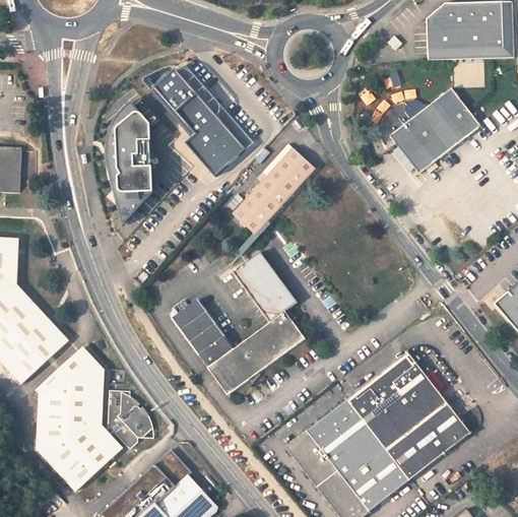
[(428,58),(513,55),(510,0),(488,0),(443,2),(426,18),(428,58)]
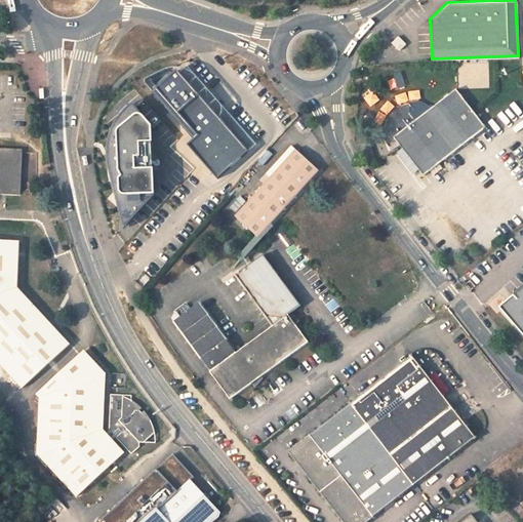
[(397,34),(391,40),(398,48),(404,41),(397,34)]
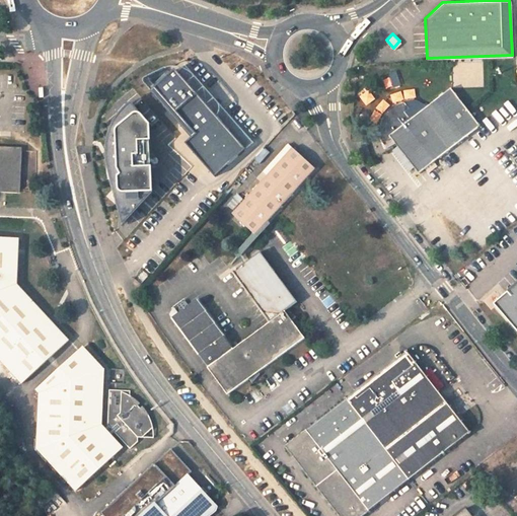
[(177,67),(165,78),(152,88),(172,111),(193,134),(187,140),(216,173),(246,148),(177,67)]
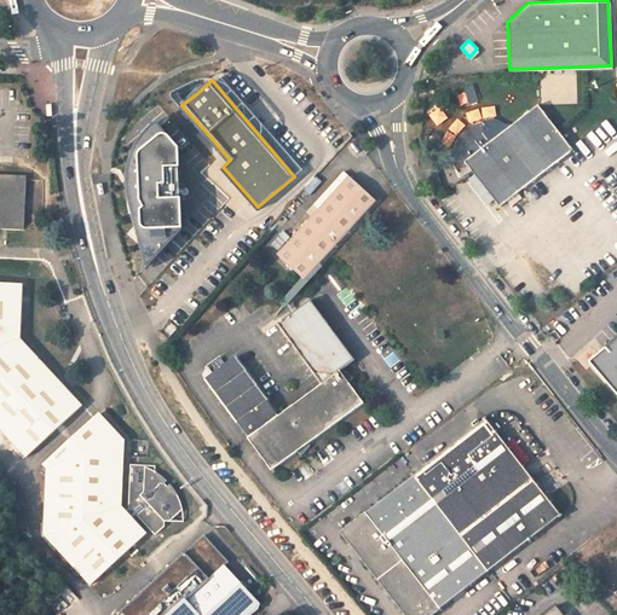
[(466,162),(497,203),(571,148),(536,102),(488,139),(482,131),(488,126),(480,119),(472,121),(466,125),(460,128),(459,129),(455,133),(454,135),(450,143),(450,148),(450,154),(451,158),(453,163),(455,167),(466,162)]
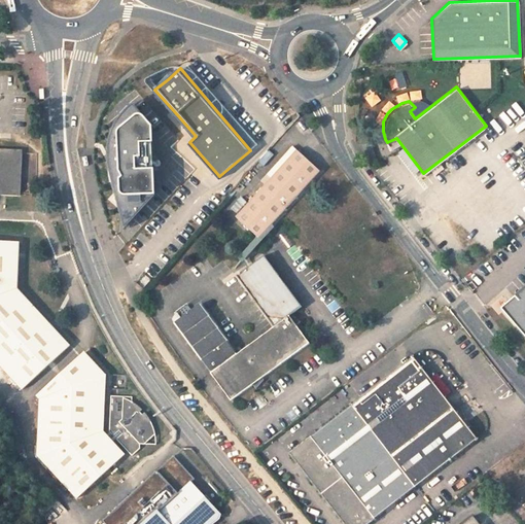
[(135,102),(121,114),(113,129),(109,145),(109,159),(115,181),(117,193),(126,224),(135,215),(146,204),(158,194),(154,125),(147,115),(142,112),(135,102)]
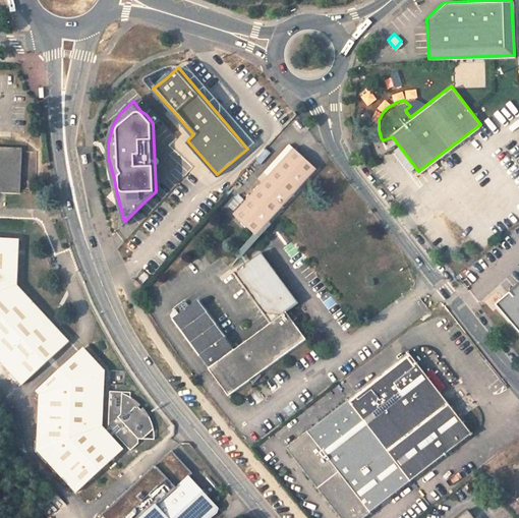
[(0,183),(20,184),(21,138),(0,137),(0,183)]
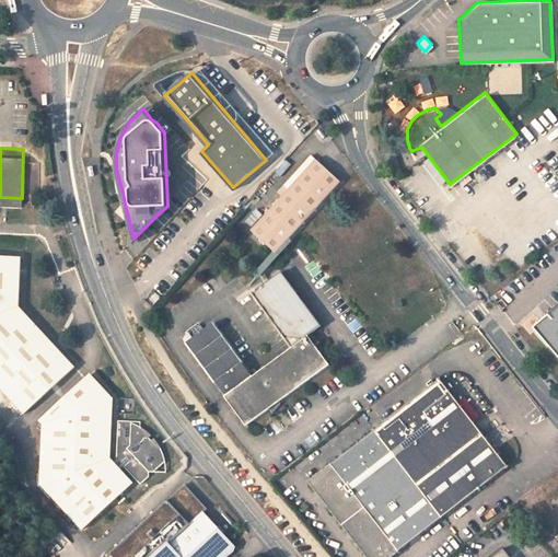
[(311,161),(246,232),(270,254),(336,183),(311,161)]
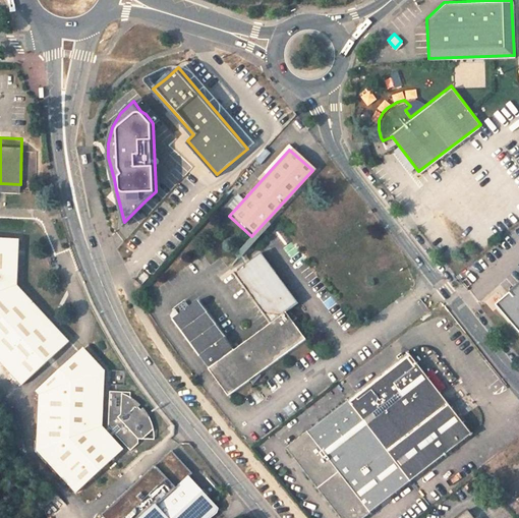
[(0,360),(21,385),(68,342),(16,286),(18,240),(0,239),(0,360)]
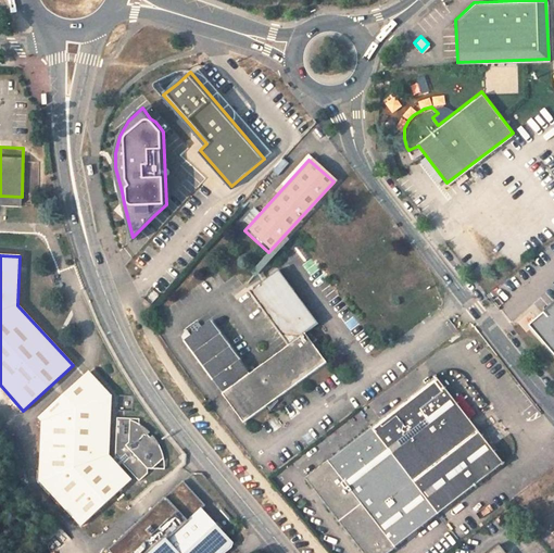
[(277,267),(249,288),(288,341),(241,377),(231,364),(241,356),(213,317),(184,338),(213,377),(218,373),(228,386),(222,390),(243,420),(326,359),(304,329),(317,321),(277,267)]
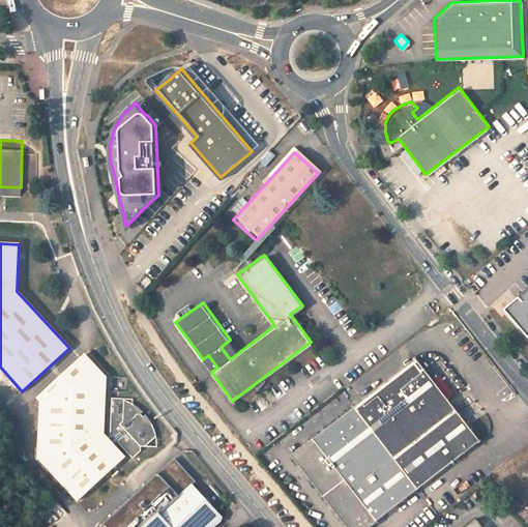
[(527,282),(499,306),(527,339),(527,282)]
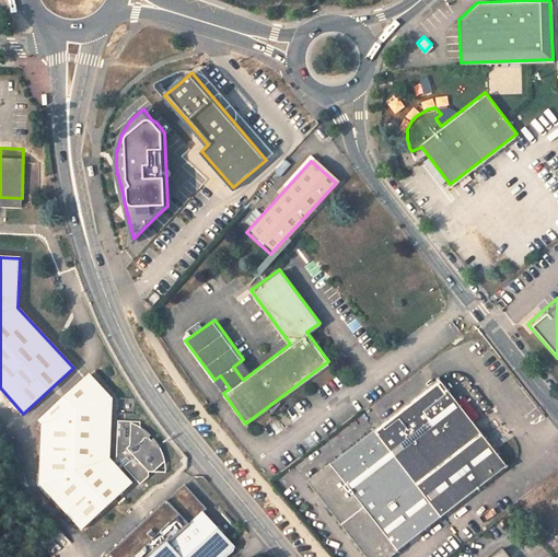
[(42,426),(38,485),(82,530),(131,484),(119,471),(123,467),(140,485),(148,476),(148,472),(152,472),(164,461),(162,454),(159,444),(153,436),(150,438),(148,436),(151,432),(149,431),(144,426),(140,422),(140,417),(117,416),(115,459),(112,462),(108,459),(112,399),(89,374),(38,421),(42,426)]
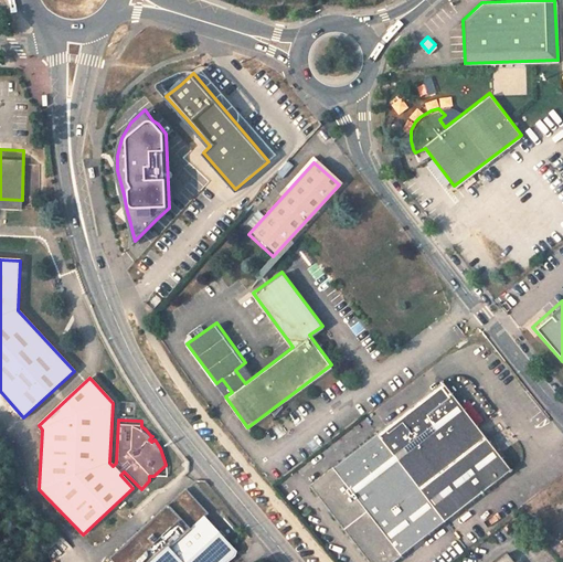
[(442,380),(309,483),(370,561),(388,561),(510,468),(442,380)]
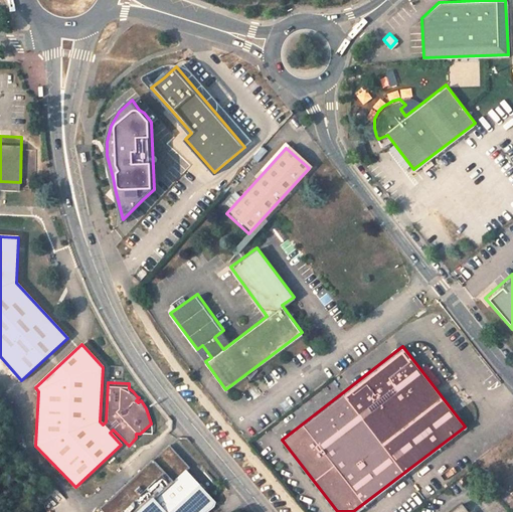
[(101,511),(199,511),(212,503),(213,498),(187,470),(190,467),(169,445),(101,509),(103,511),(101,511)]
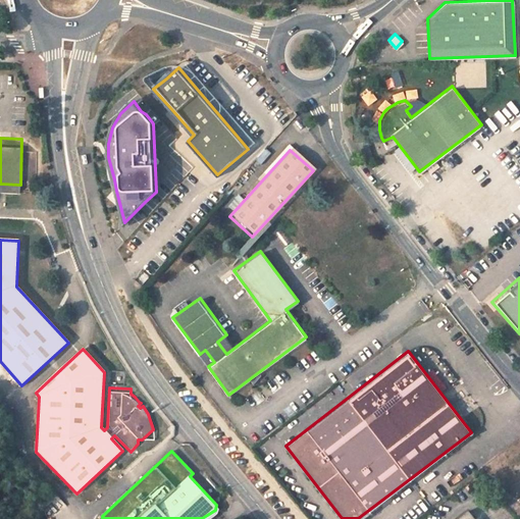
[(475,518),(468,509),(455,518),(475,518)]
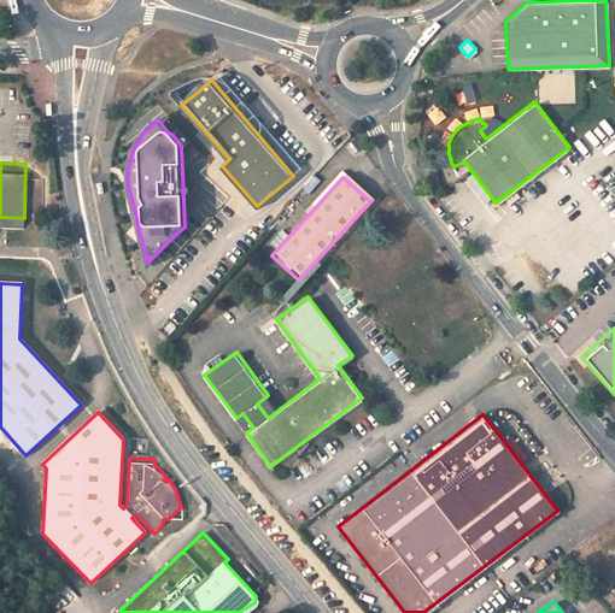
All buildings are outlined.
